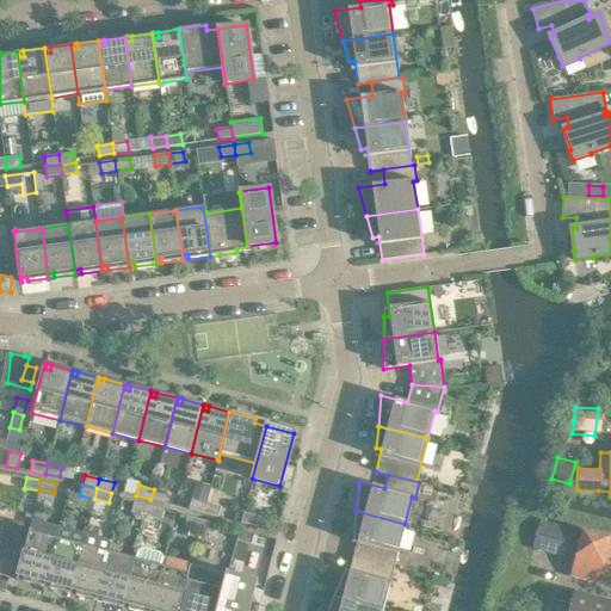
[(154,489),(150,499),(165,503),(168,493),(154,489)]
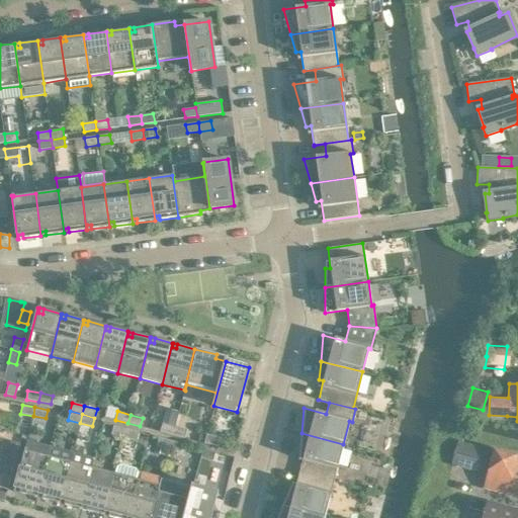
[(160,432),(172,435),(175,426),(162,423),(160,432)]
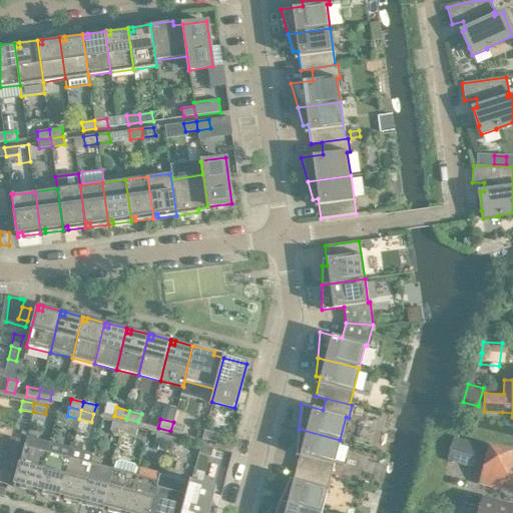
[(110,430),(122,434),(125,425),(112,422),(110,430)]
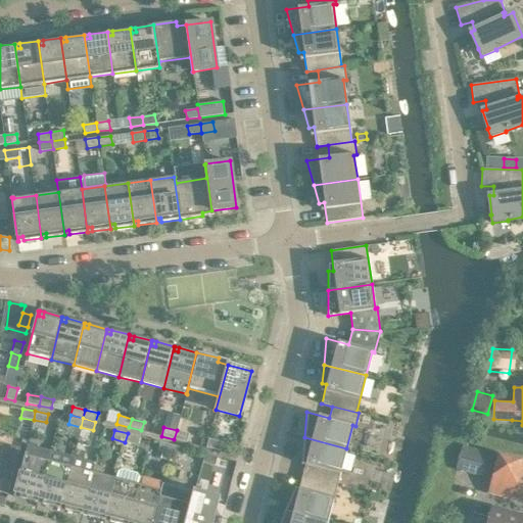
[(177,430),(174,439),(186,442),(189,433),(177,430)]
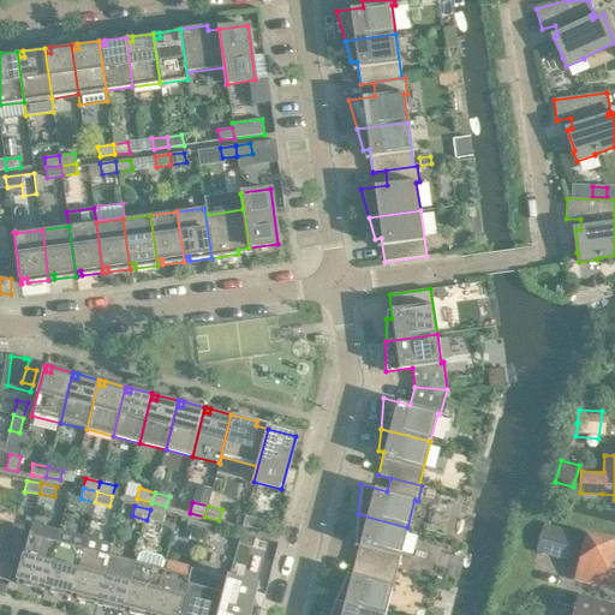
[(150,509),(147,520),(161,524),(165,513),(150,509)]
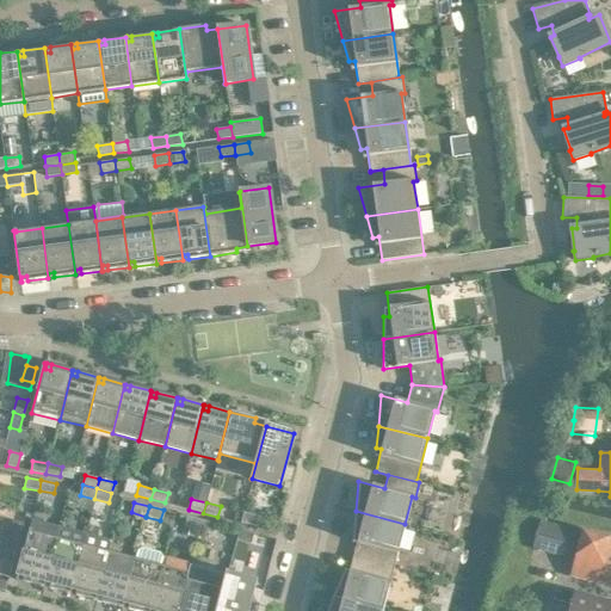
[(359,535),(353,556),(394,567),(405,524),(356,511),(353,534),(359,535)]
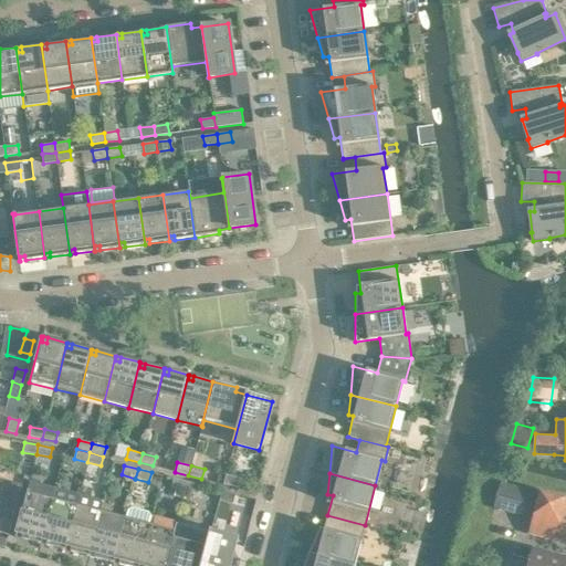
[(223,484),(237,488),(239,479),(226,474),(223,484)]
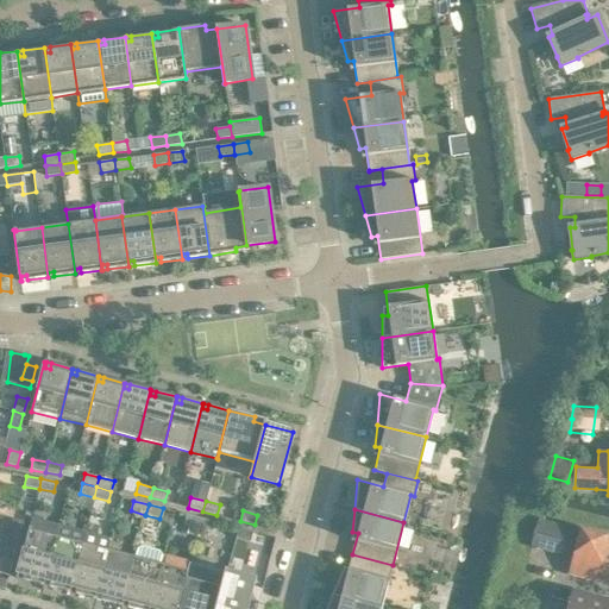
[(183,525),(199,528),(201,519),(187,514),(183,525)]
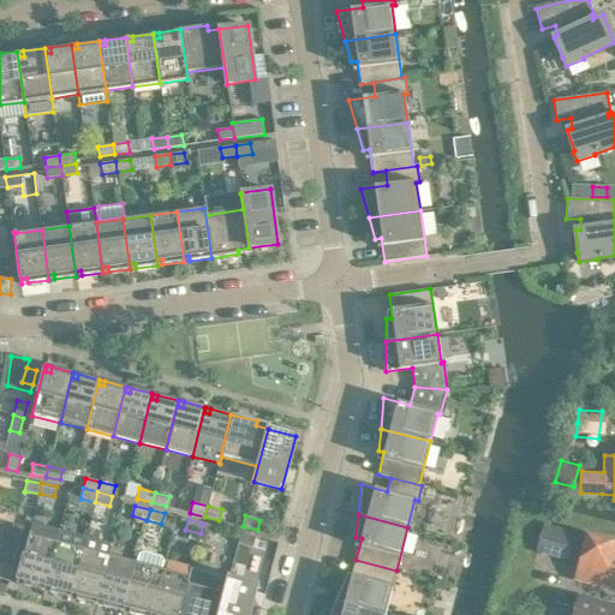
[(13,524),(10,538),(19,541),(23,526),(13,524)]
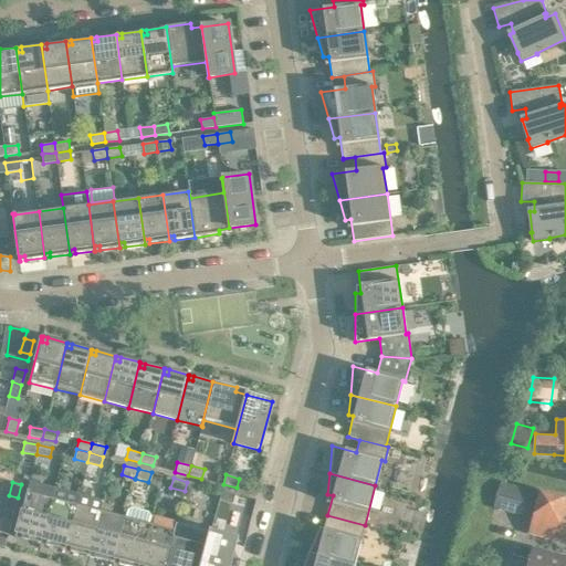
[(187,482),(185,491),(198,494),(200,485),(187,482)]
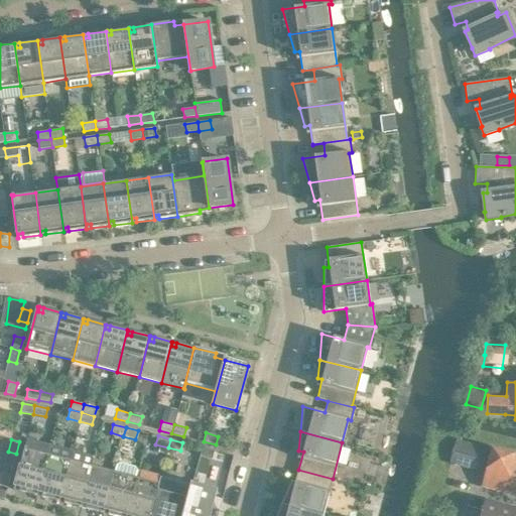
[(454,462),(486,470),(491,449),(459,440),(454,462)]
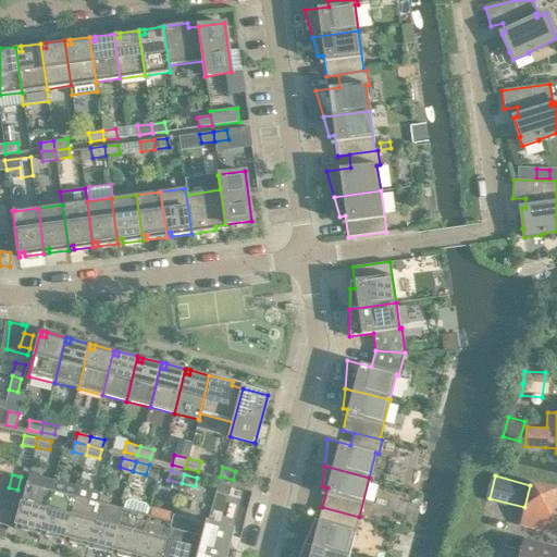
[(21,530),(39,535),(51,491),(28,484),(28,483),(26,483),(14,529),(16,529),(17,524),(22,525),(21,530)]
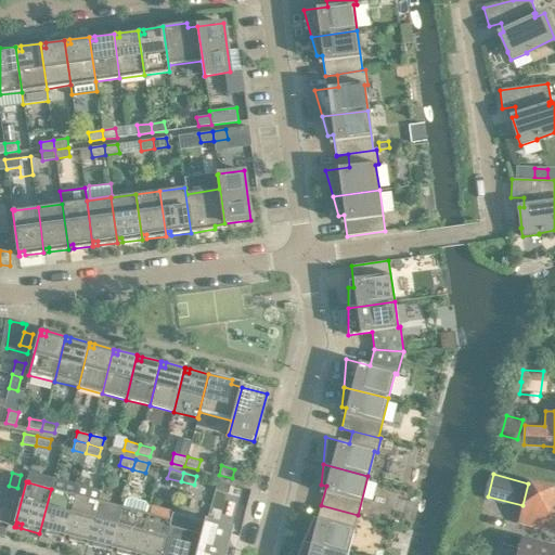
[(215,490),(228,494),(230,485),(217,481),(215,490)]
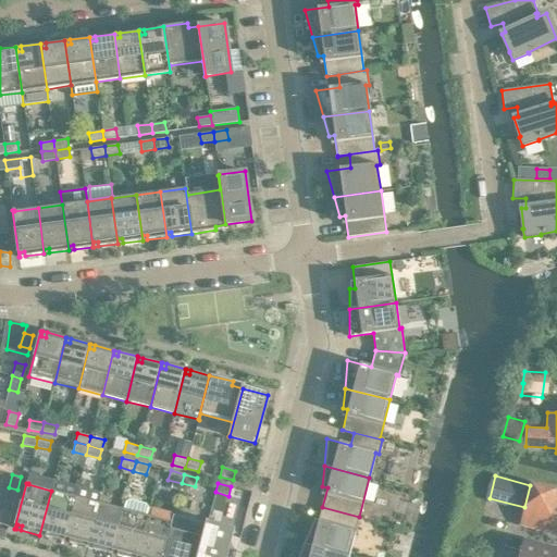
[(530,485),(524,507),(519,525),(556,535),(556,491),(530,484),(530,485)]
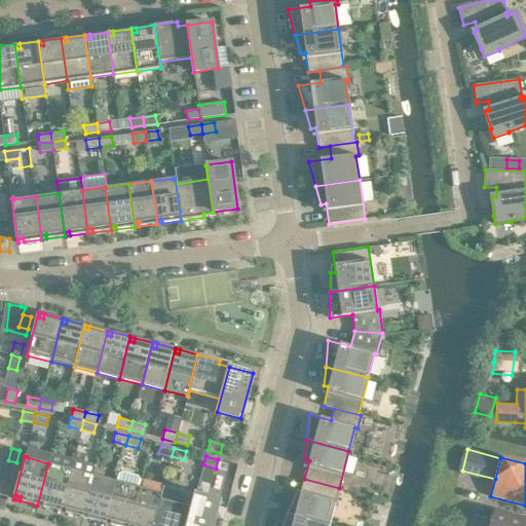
[(16,462),(8,460),(4,473),(13,476),(16,462)]
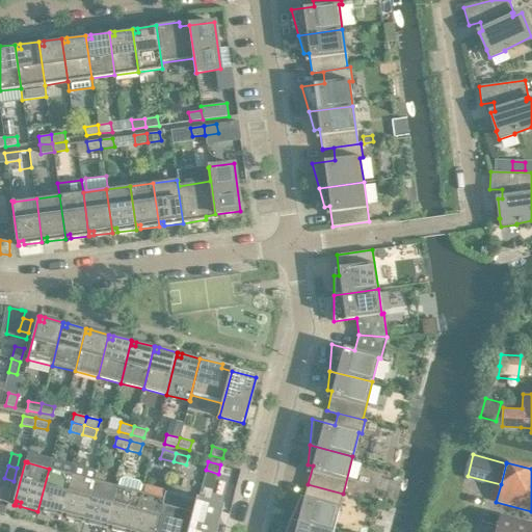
[(43,512),(60,516),(72,475),(49,469),(37,511),(38,511),(40,507),(44,508),(43,512)]
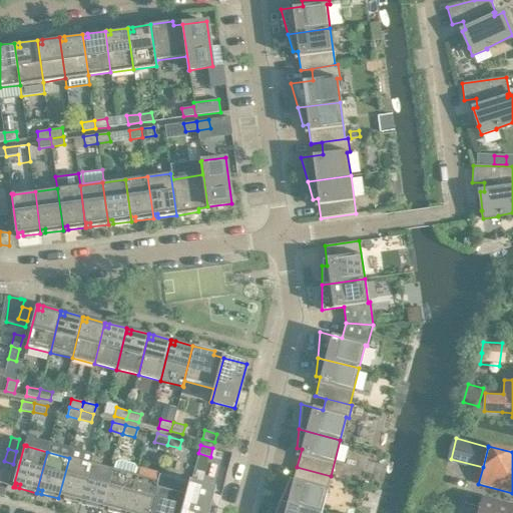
[(63,500),(80,504),(91,464),(69,458),(58,498),(59,499),(60,494),(64,495),(63,500)]
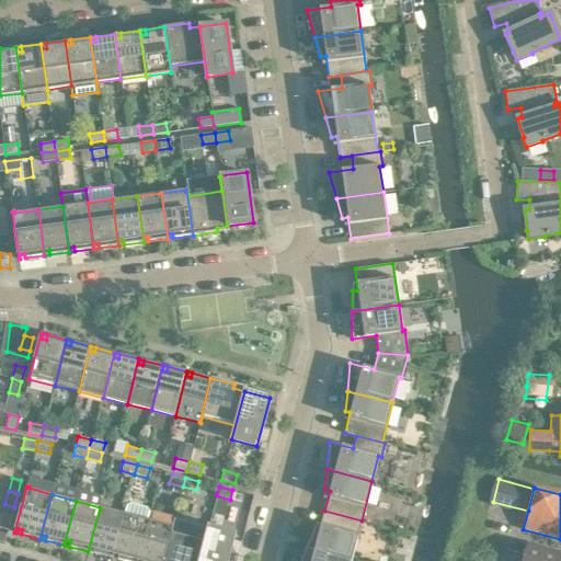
[(124,560),(137,560),(148,519),(150,512),(147,507),(132,503),(126,505),(124,513),(112,558),(113,558),(114,553),(118,554),(117,559),(124,560)]
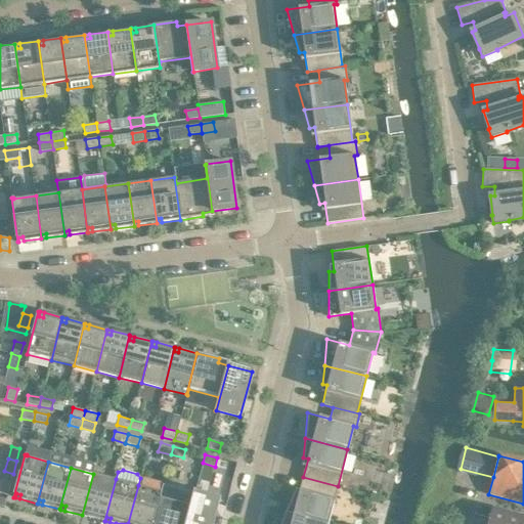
[(87,517),(104,521),(116,479),(93,474),(82,515),(83,515),(84,511),(88,512),(87,517)]
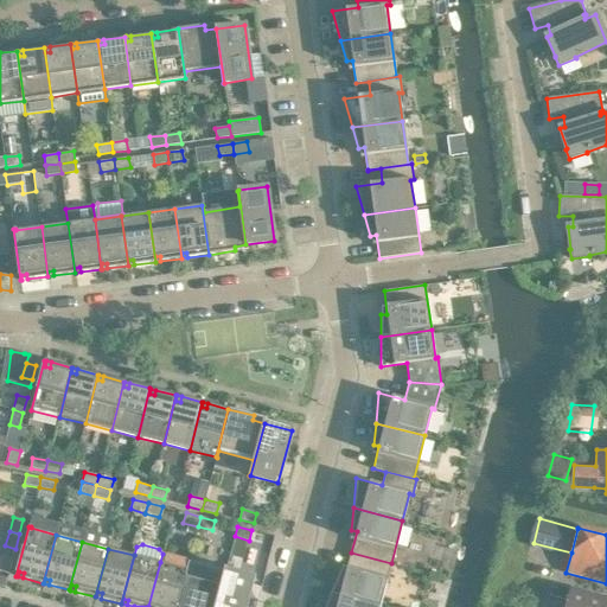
[(339,574),(331,593),(379,606),(391,563),(351,553),(345,575),(339,574)]
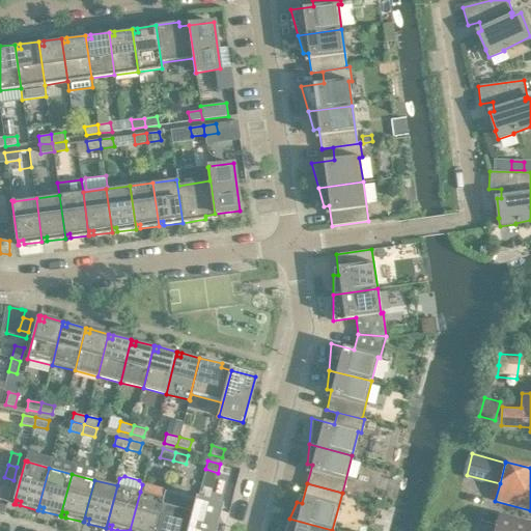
[(0,494),(0,499),(7,502),(11,488),(2,486),(0,494)]
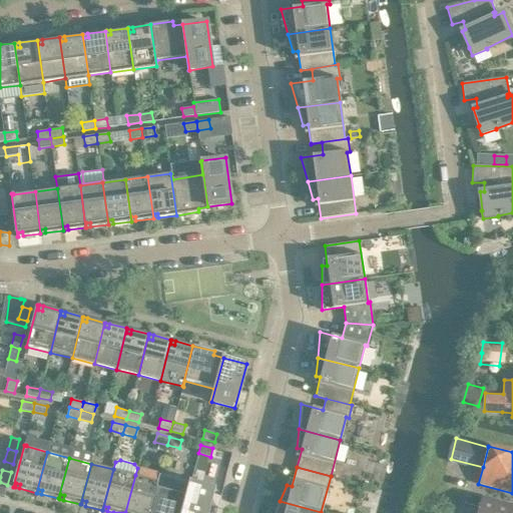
[(182,512),(190,481),(189,482),(159,474),(157,481),(148,512),(182,512)]
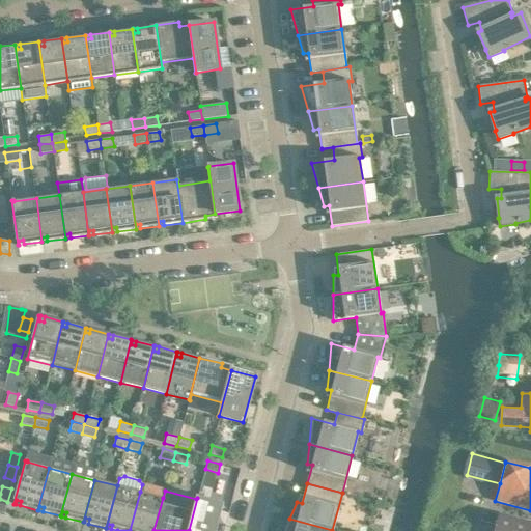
[(135,530),(154,530),(163,498),(140,492),(130,530),(131,530),(135,530)]
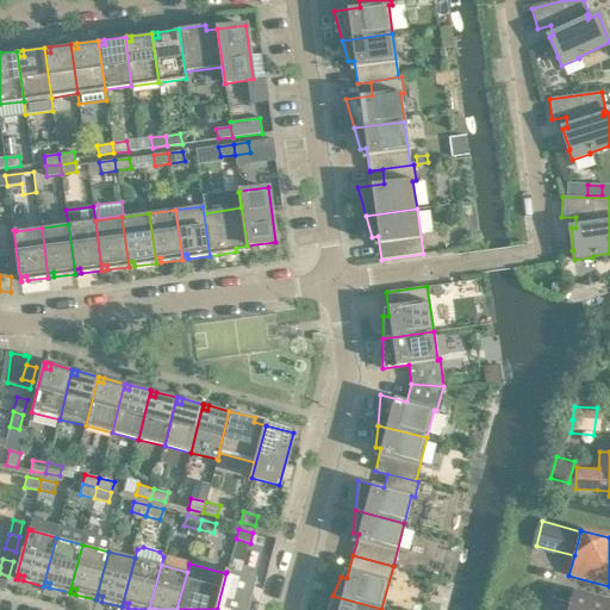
[(226,572),(217,609),(246,609),(254,579),(226,572)]
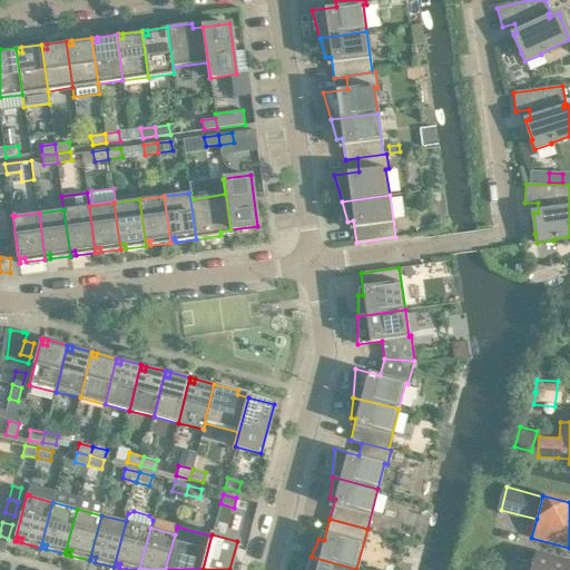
[(536,552),(519,549),(516,560),(533,564),(531,569),(566,569),(569,561),(536,552)]
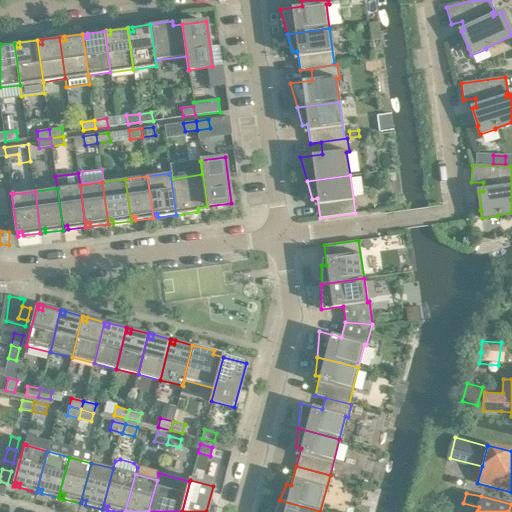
[(320,511),(279,500),(273,511),(320,511)]
